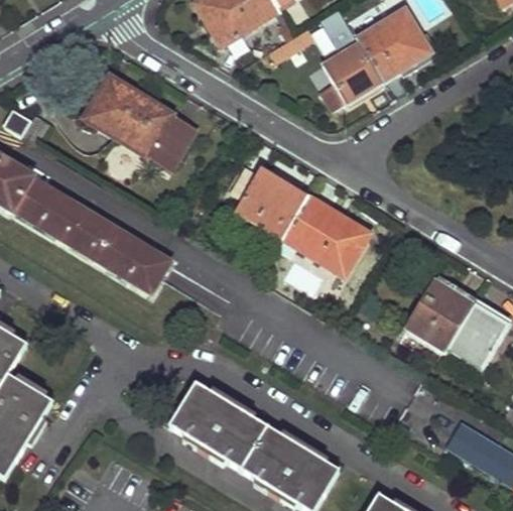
[(274,4),(272,0),(196,0),(194,1),(219,43),(277,9),(274,4)]
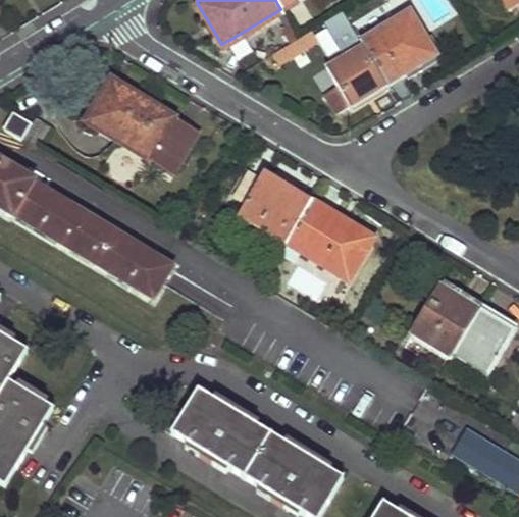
[(435,51),(408,6),(358,36),(362,42),(386,82),(435,51)]
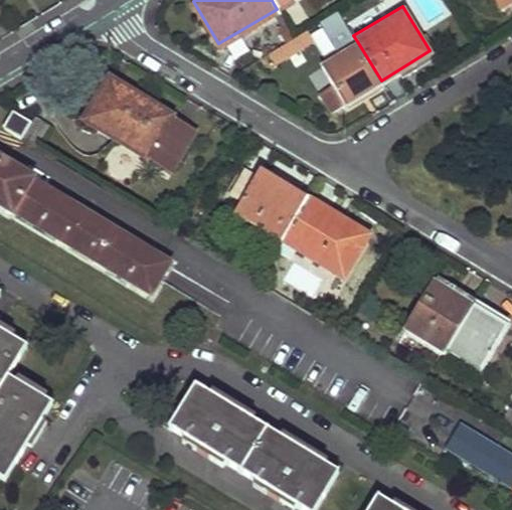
[(381,80),(357,41),(321,62),(332,80),(339,91),(325,99),(331,110),(381,80)]
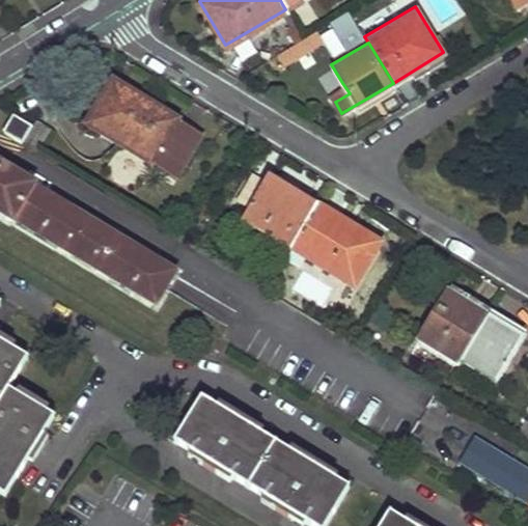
[(112,77),(86,121),(151,160),(153,158),(177,172),(201,133),(112,77)]
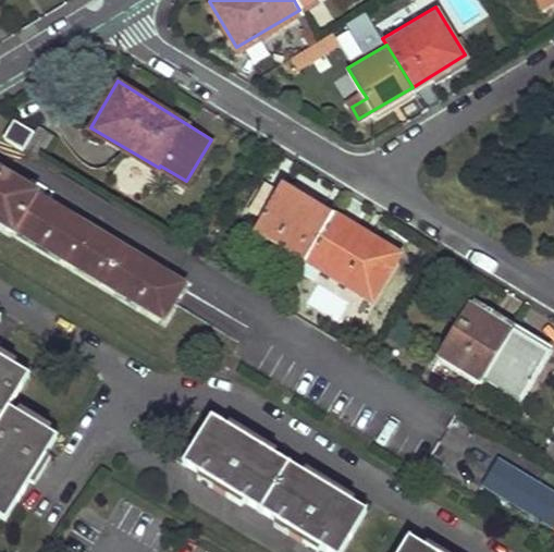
[(359,87),(343,97),(356,120),(358,119),(352,107),(367,98),(359,87)]
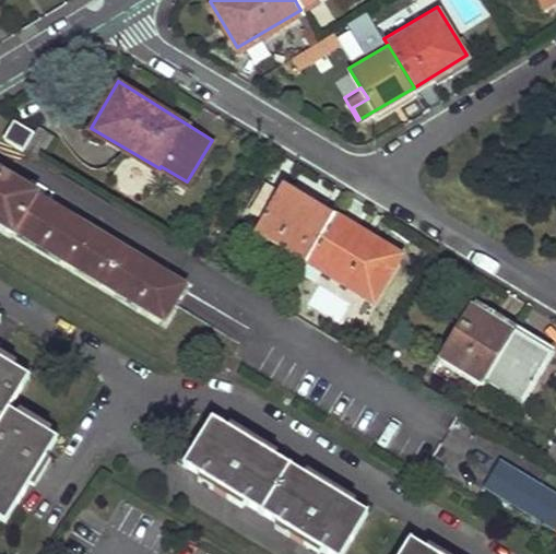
[(33,129),(13,118),(2,136),(22,148),(33,129)]
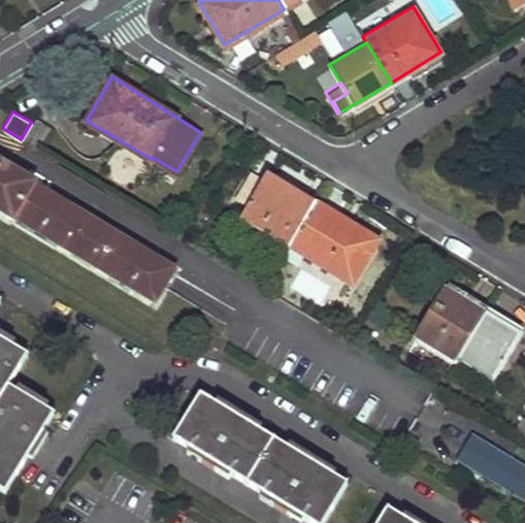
[(21,139),(35,149),(50,123),(34,115),(31,122),(21,139)]
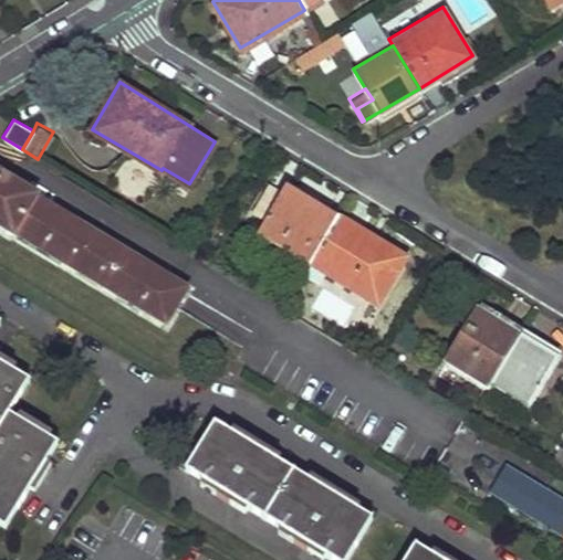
[(0,224),(10,230),(12,229),(159,321),(183,285),(33,192),(33,191),(0,170),(0,224)]
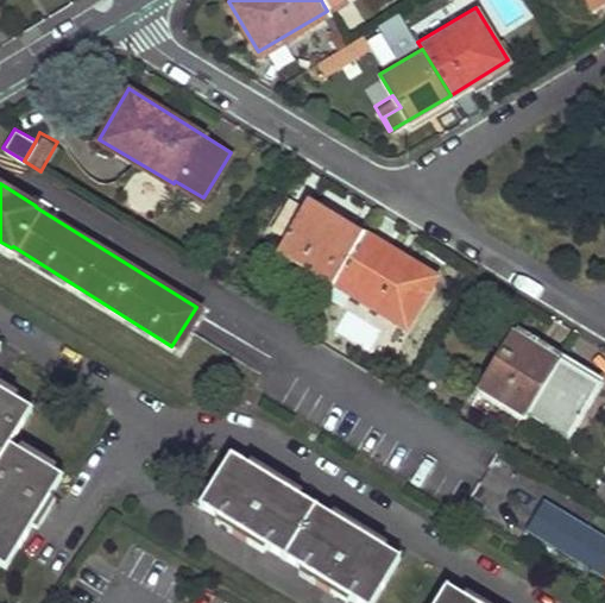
[(284,233),(302,203),(288,196),(270,225),(284,233)]
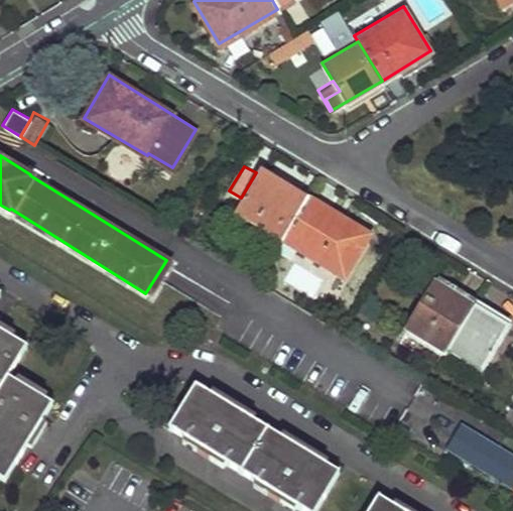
[(241,198),(234,210),(282,239),(308,197),(259,167),(256,172),(241,198)]
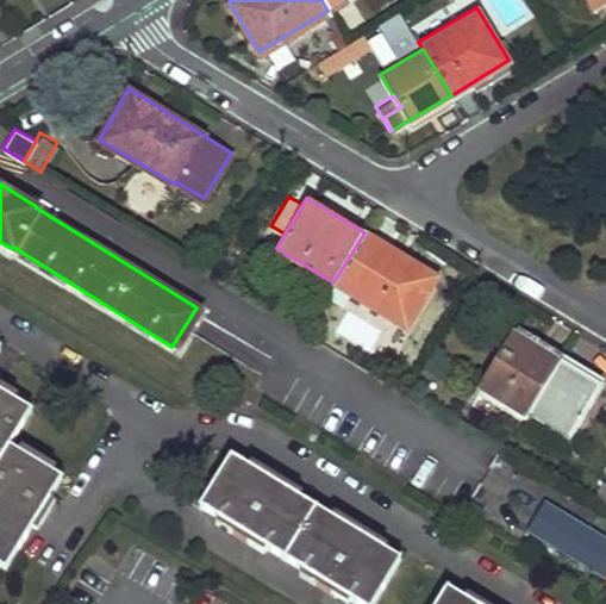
[(364,232),(333,282),(349,292),(391,315),(422,265),(364,232)]
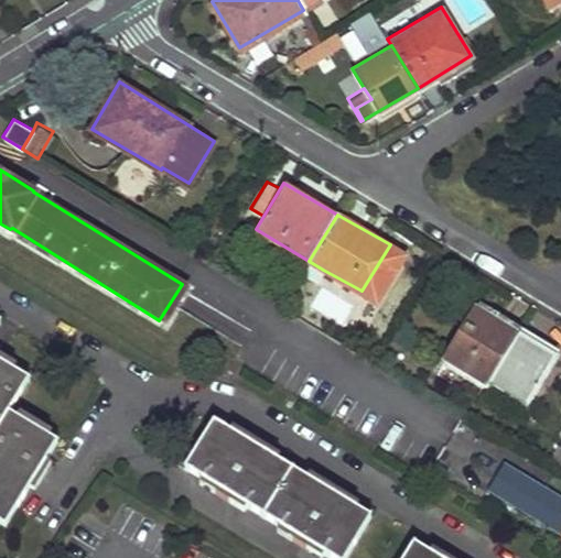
[(309,261),(303,271),(317,280),(323,270),(309,261)]
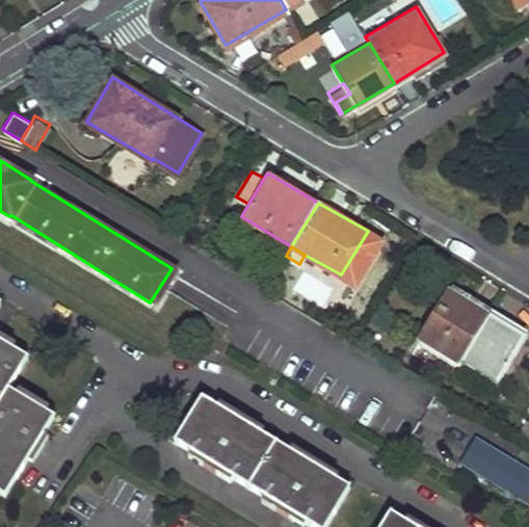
[(449,287),(418,337),(458,362),(463,356),(491,307),(475,297),(472,301),(449,287)]
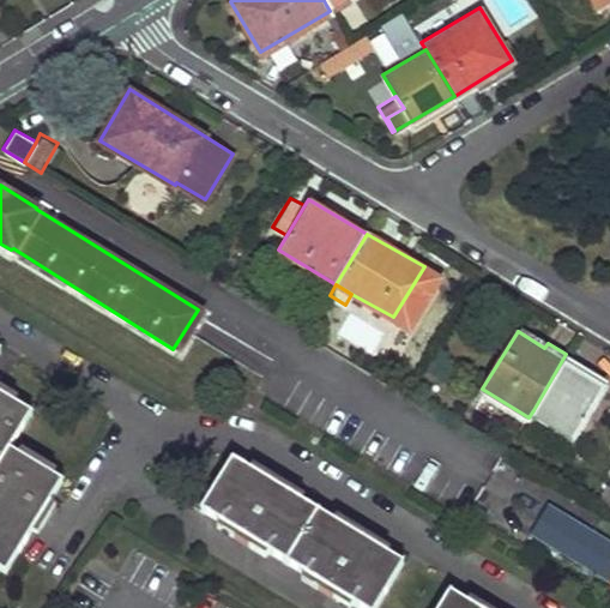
[(566,354),(533,410),(574,437),(603,385),(583,372),(586,366),(566,354)]
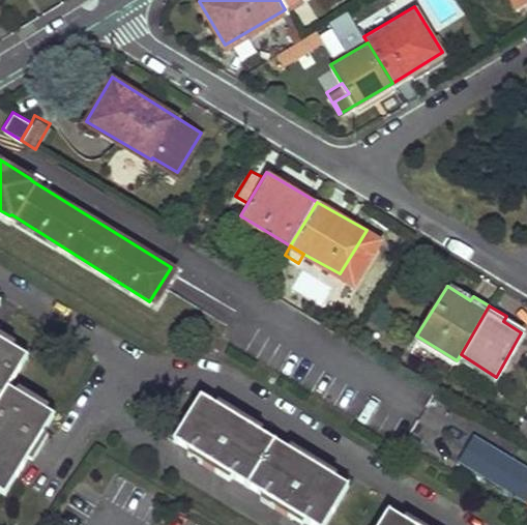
[(0,485),(7,489),(52,408),(5,382),(22,351),(0,338),(0,485)]
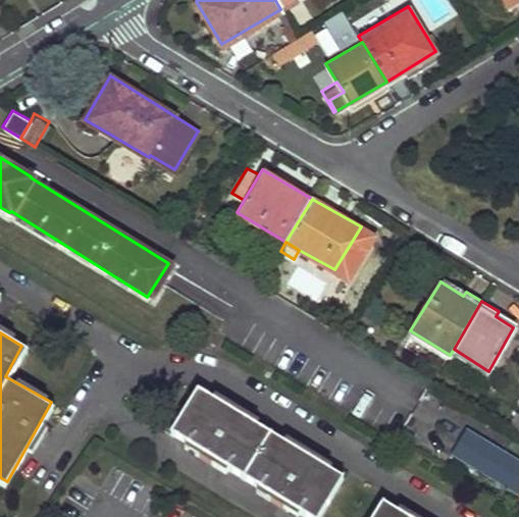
[(201,392),(175,438),(307,516),(326,516),(349,478),(201,392)]
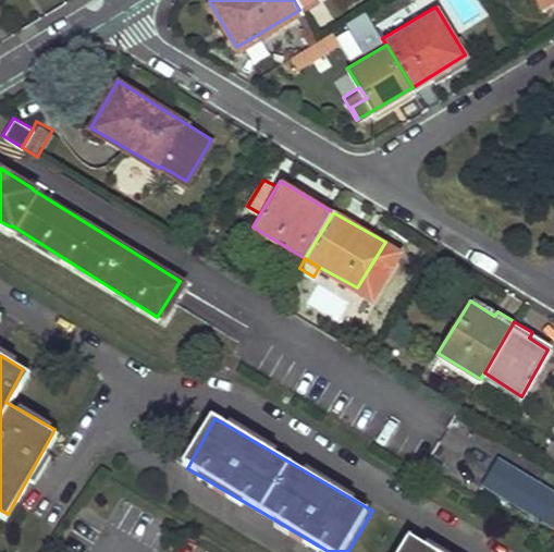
[(553,486),(493,457),(477,492),(553,528),(553,486)]
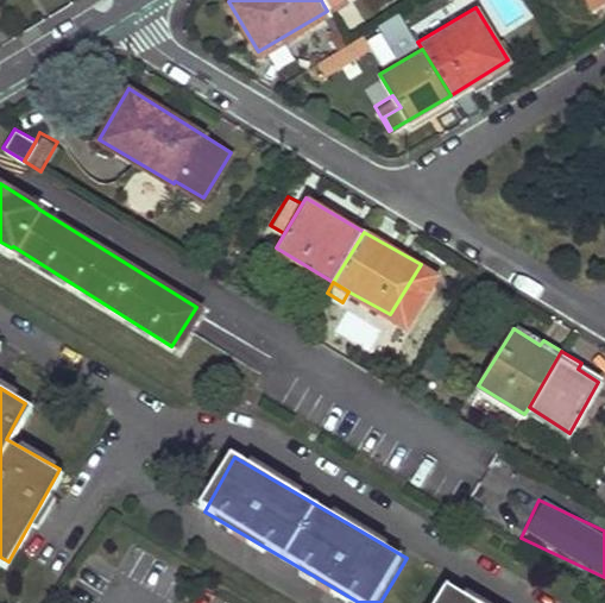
[(485,602),(451,583),(439,602),(485,602)]
